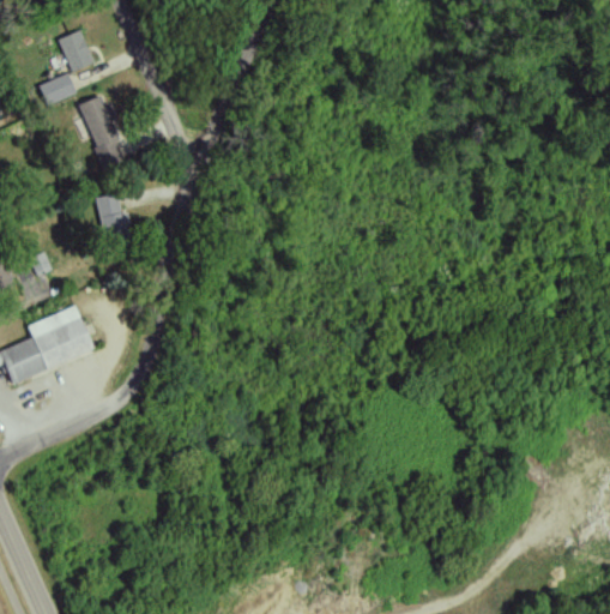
[(73,72),(95,62),(80,30),(59,41),(73,72)]
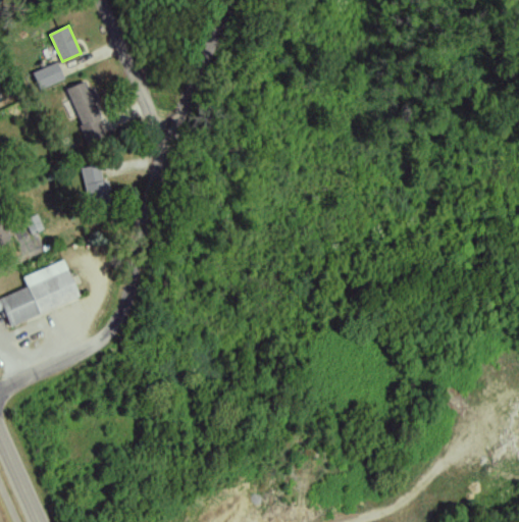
[(65,79),(57,62),(34,73),(41,90),(65,79)]
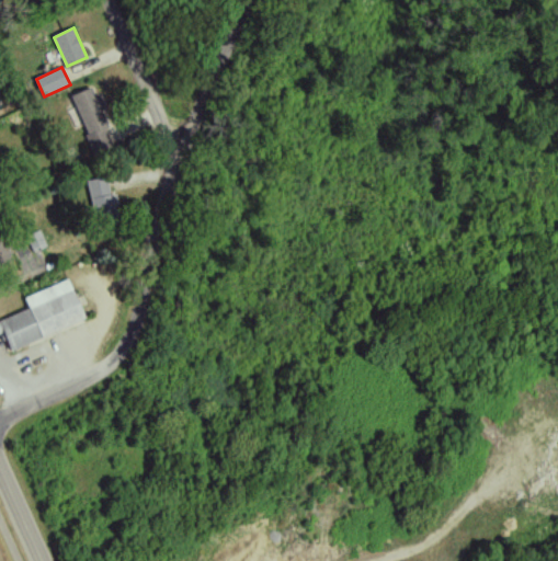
[(92,146),(113,137),(92,88),(72,95),(92,146)]
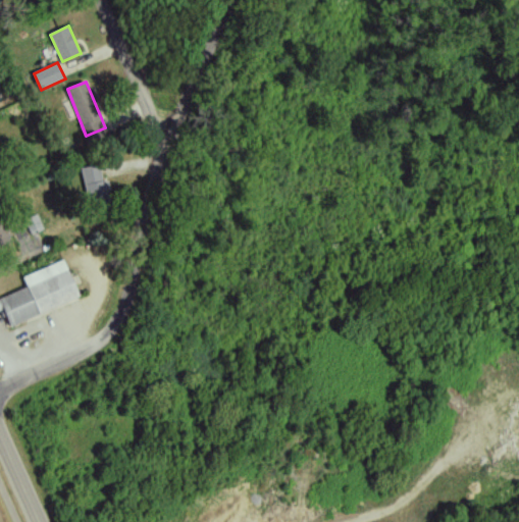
[(107,179),(103,180),(99,164),(81,169),(89,202),(111,197),(107,179)]
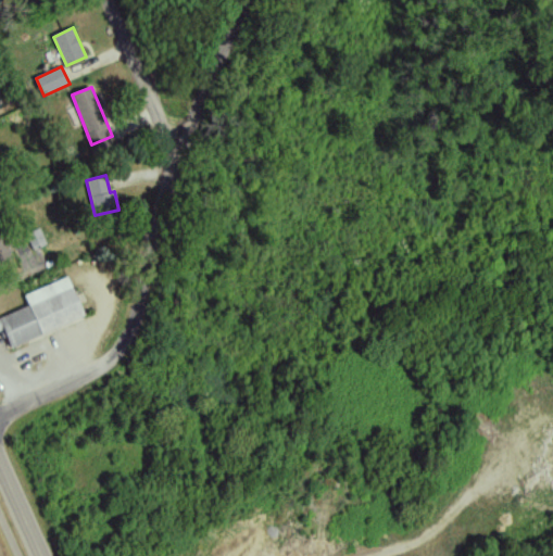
[(27,234),(34,250),(48,244),(41,228),(27,234)]
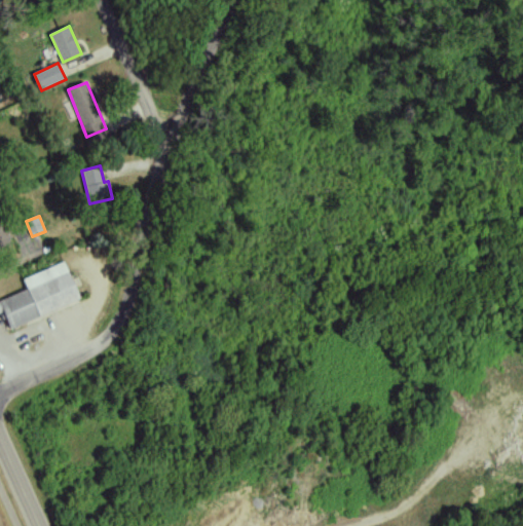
[(0,250),(13,246),(8,230),(4,231),(0,220),(0,250)]
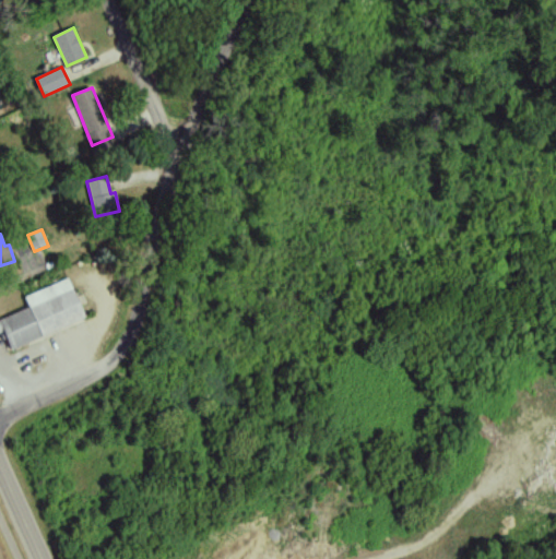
[(85,320),(70,280),(25,296),(31,308),(0,319),(0,333),(4,332),(11,348),(85,320)]
